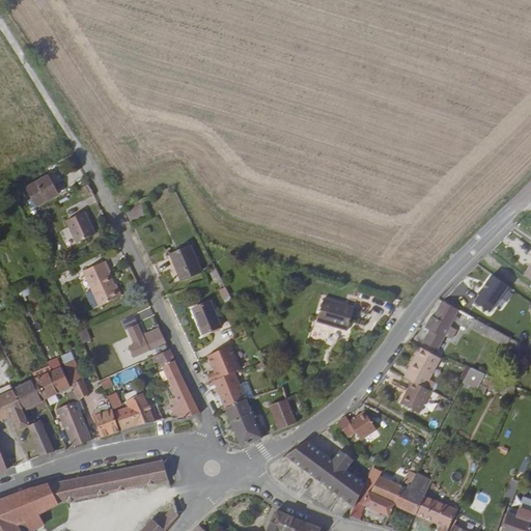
[(59,197),(50,178),(28,191),(37,208),(59,197)]
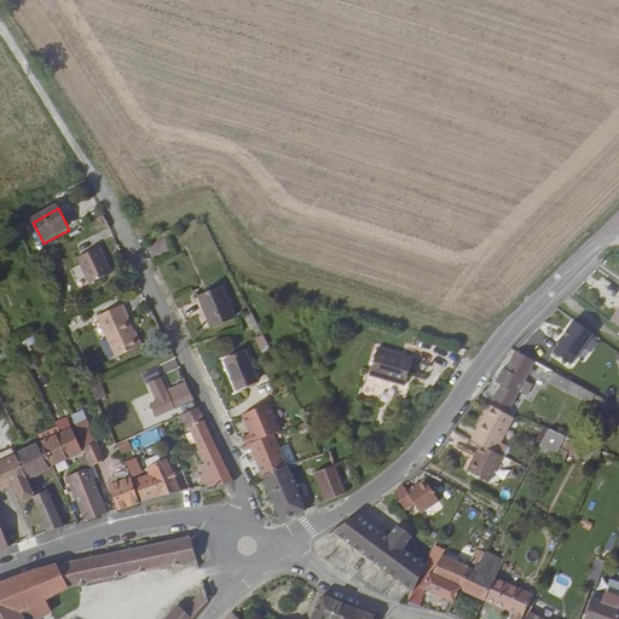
[(22,235),(29,231),(22,218),(16,220),(22,235)]
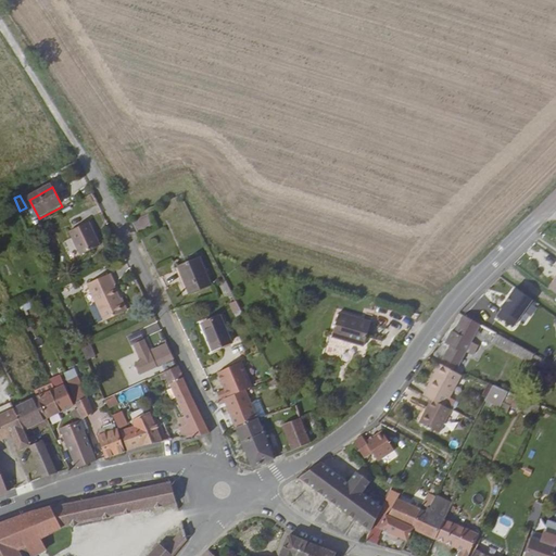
[(147,214),(130,222),(137,235),(153,227),(147,214)]
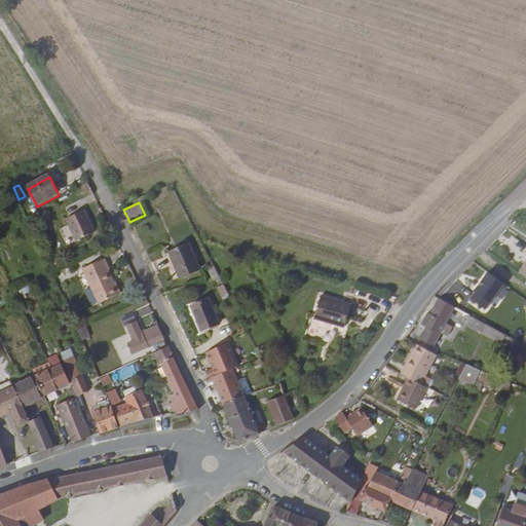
[(77,243),(96,235),(85,213),(67,221),(77,243)]
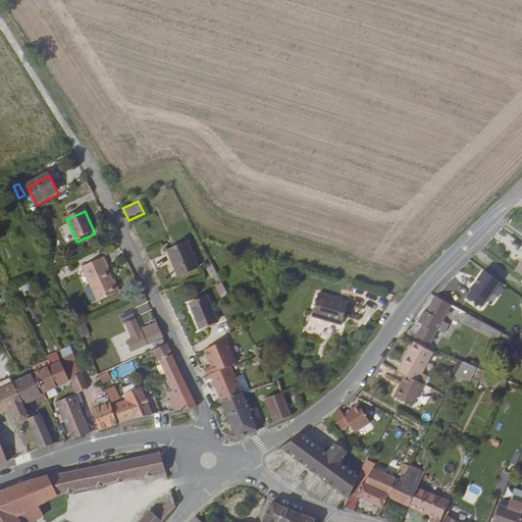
[(177,275),(193,268),(197,266),(187,243),(166,251),(177,275)]
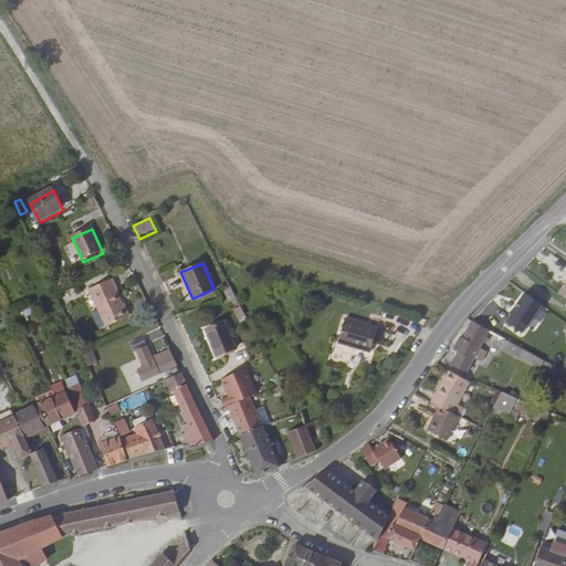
[(117,293),(118,292),(114,281),(91,292),(107,329),(129,320),(117,293)]
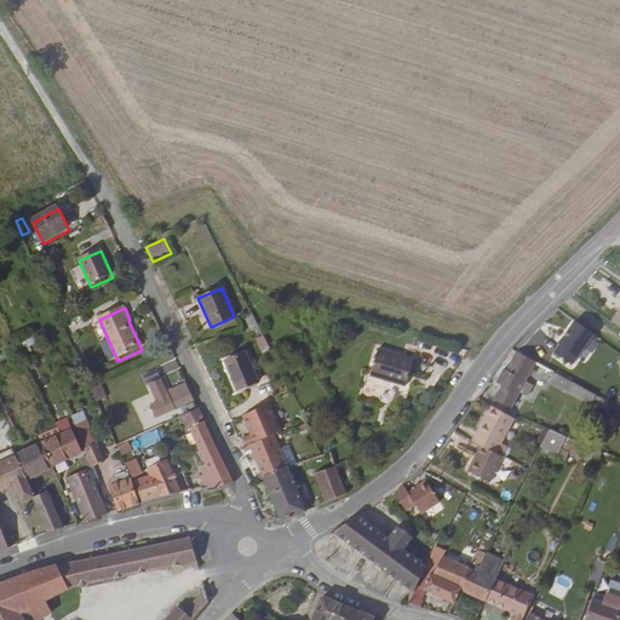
[(592,336),(574,322),(557,346),(558,346),(554,355),(570,367),(592,336)]
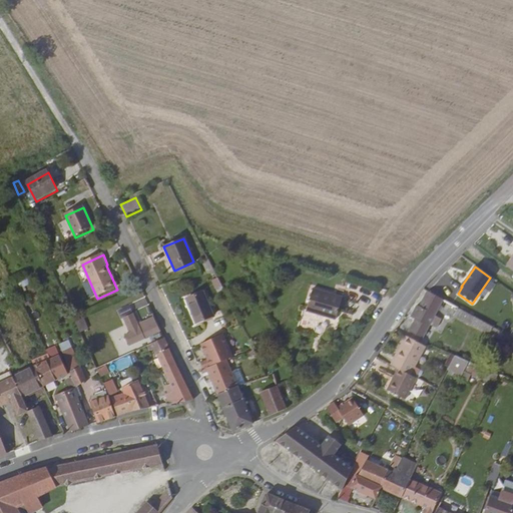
[(22,289),(30,284),(27,278),(19,282),(22,289)]
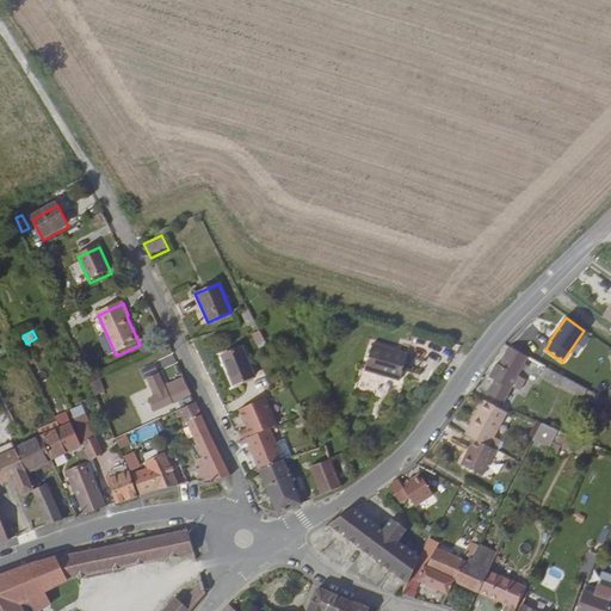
[(259,331),(252,334),(259,347),(266,343),(259,331)]
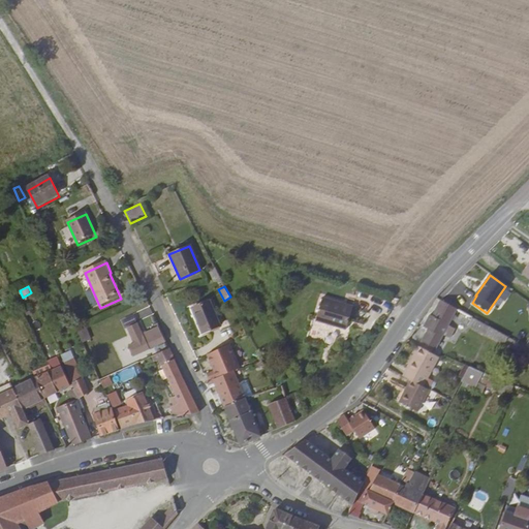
[(457,308),(441,299),(438,298),(435,301),(440,304),(436,312),(432,310),(425,323),(429,327),(423,338),(436,345),(457,308)]
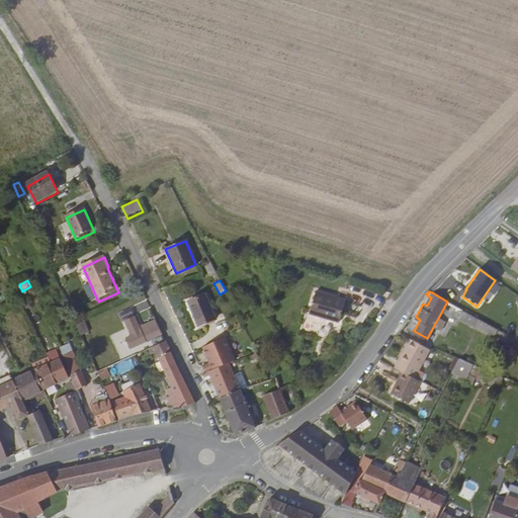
[(199,325),(216,318),(204,294),(188,301),(199,325)]
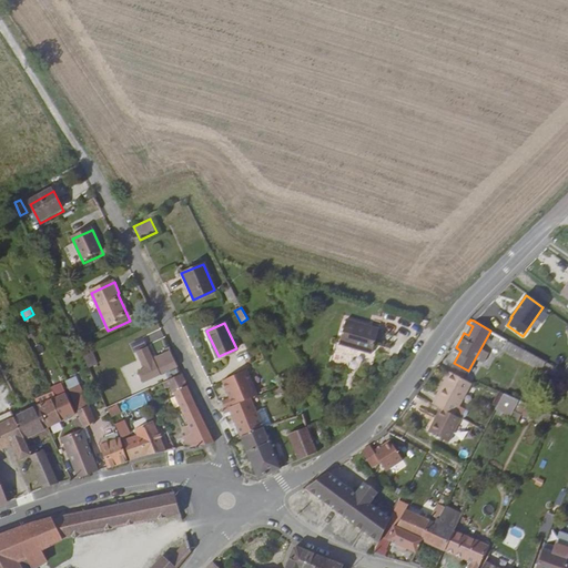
[(373,357),(381,333),(348,323),(341,347),(373,357)]
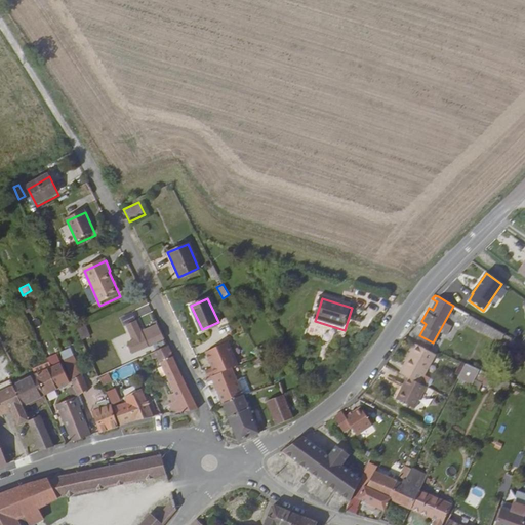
[(486,323),(460,309),(458,313),(466,317),(465,321),(482,330),(486,323)]
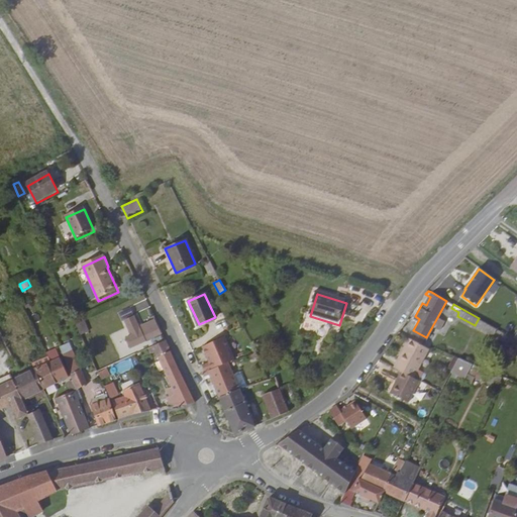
[(133,334),(127,337),(132,347),(163,332),(156,318),(140,325),(135,315),(126,320),(133,334)]
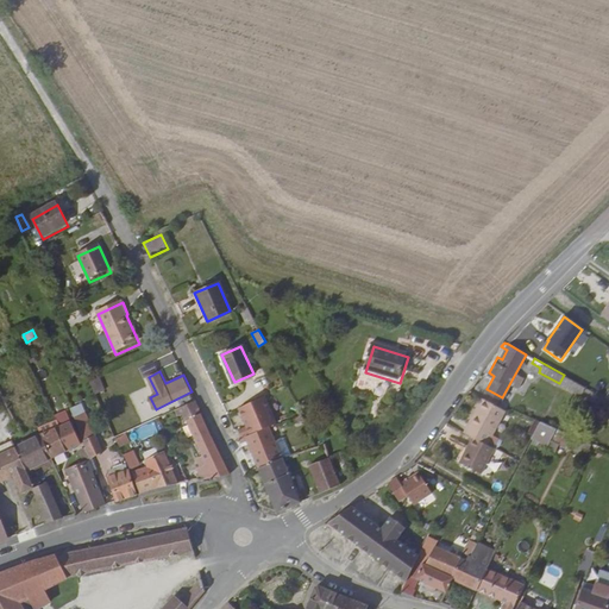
[(104,391),(98,376),(89,380),(96,395),(104,391)]
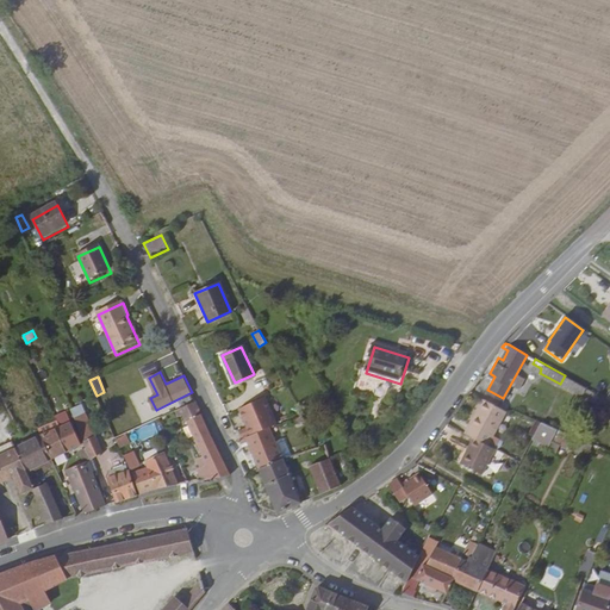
[(271,425),(260,398),(234,411),(242,429),(234,433),(237,441),(238,440),(247,437),(265,429),(271,425)]
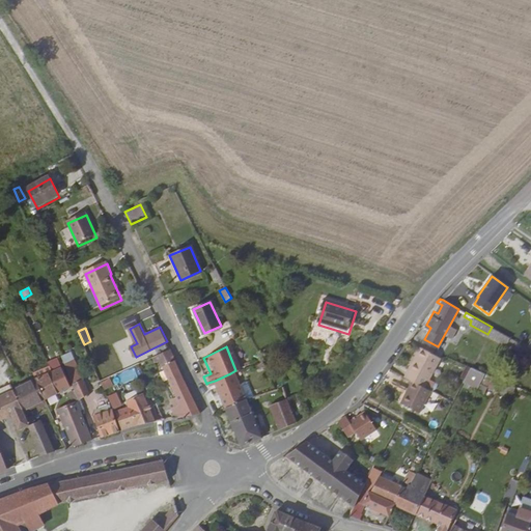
[(417,381),(434,390),(439,381),(435,379),(446,358),(441,356),(431,350),(425,346),(421,355),(423,357),(412,378),(417,381)]
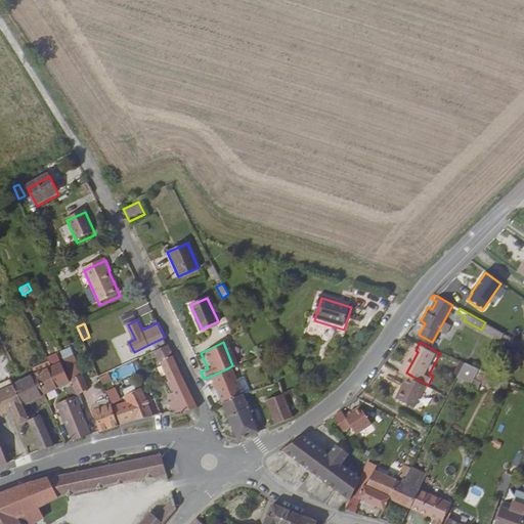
[(174,411),(199,407),(168,344),(155,350),(178,399),(170,402),(174,411)]
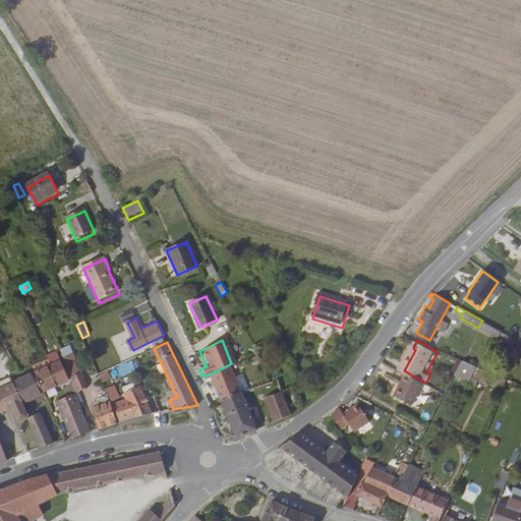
[(415,350),(413,348),(402,368),(404,370),(415,350)]
